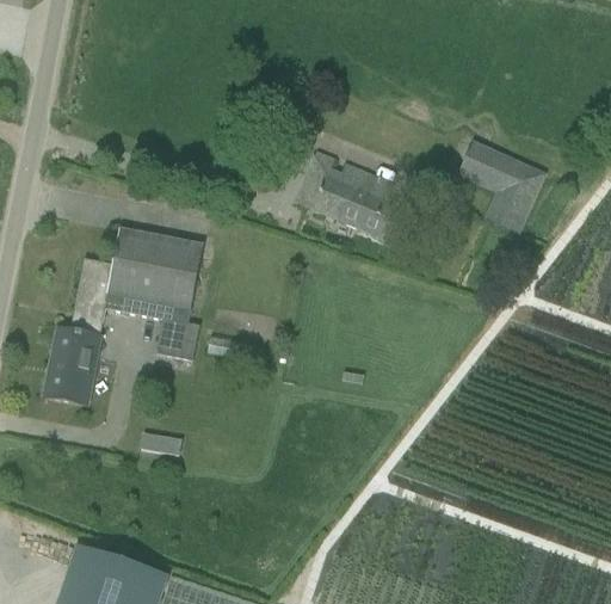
[(485,216),(519,232),(545,173),(473,140),(457,174),(495,191),(485,216)]
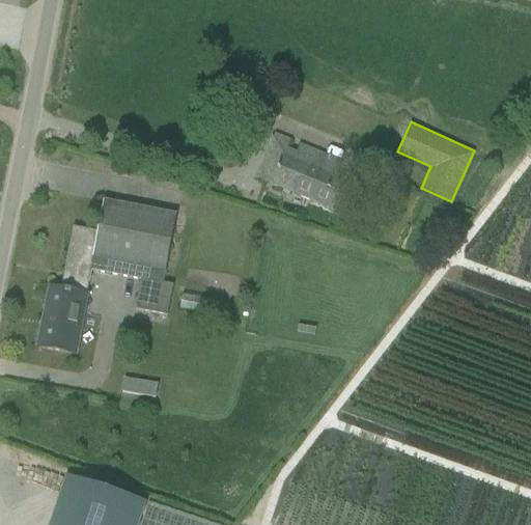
[(289,137),(274,131),(256,174),(340,210),(353,180),(335,172),(341,159),(299,141),(296,147),(286,143),(289,137)]
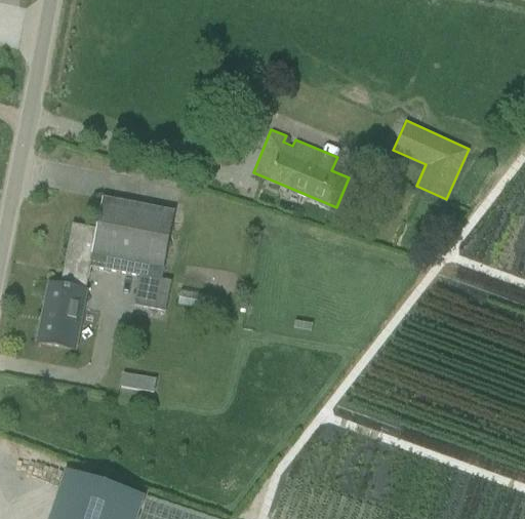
[(139,273),(133,304),(165,310),(171,279),(161,277),(174,208),(103,195),(96,226),(89,263),(90,264),(139,273)]
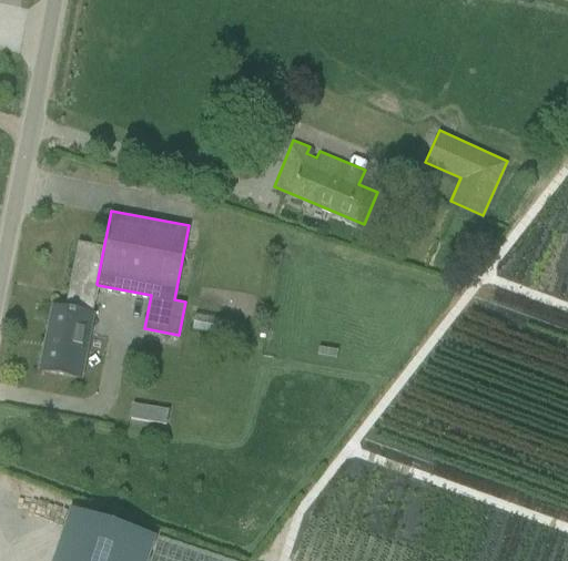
[(78,238),(68,292),(95,297),(98,285),(97,284),(104,244),(78,238)]
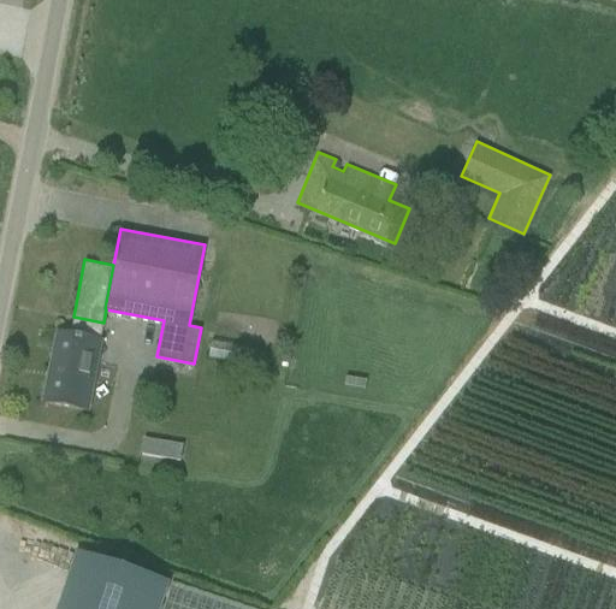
[(58,329),(45,398),(87,407),(101,337),(100,337),(104,323),(73,317),(70,331),(58,329)]
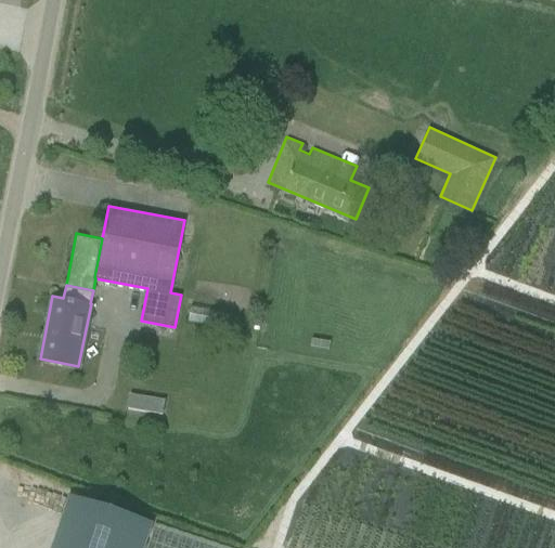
[(163,411),(165,398),(130,391),(127,405),(163,411)]
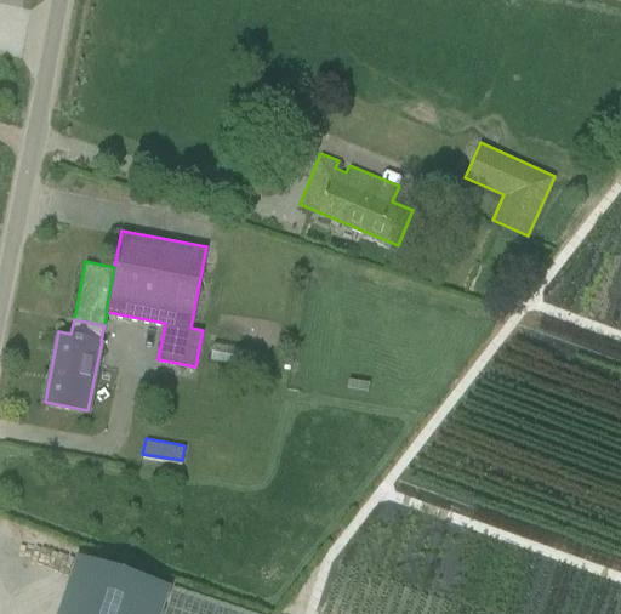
[(263,613),(175,584),(166,609),(161,608),(170,585),(77,553),(56,613),(263,613)]
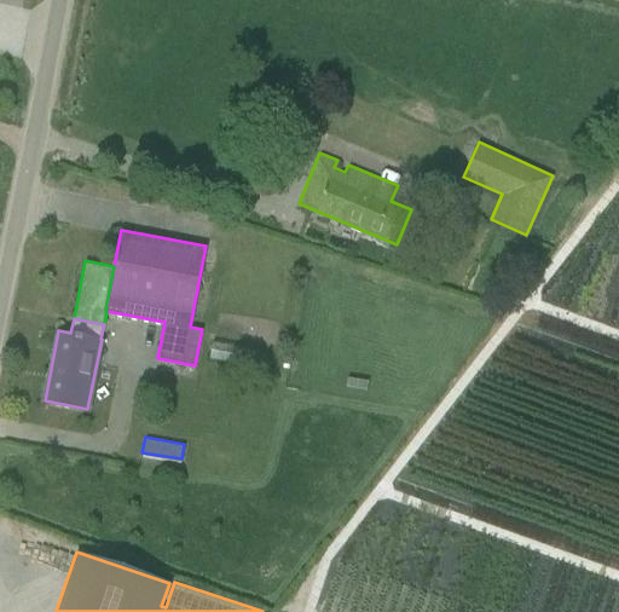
All buildings are outlined.
